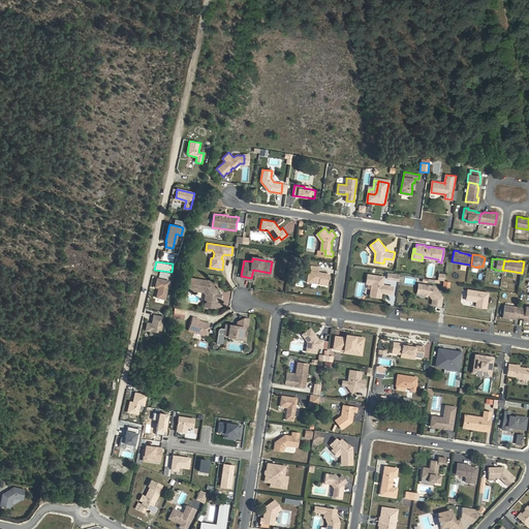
[(274,261),(272,261),(270,273),(253,270),(252,272),(272,275),(274,261)]
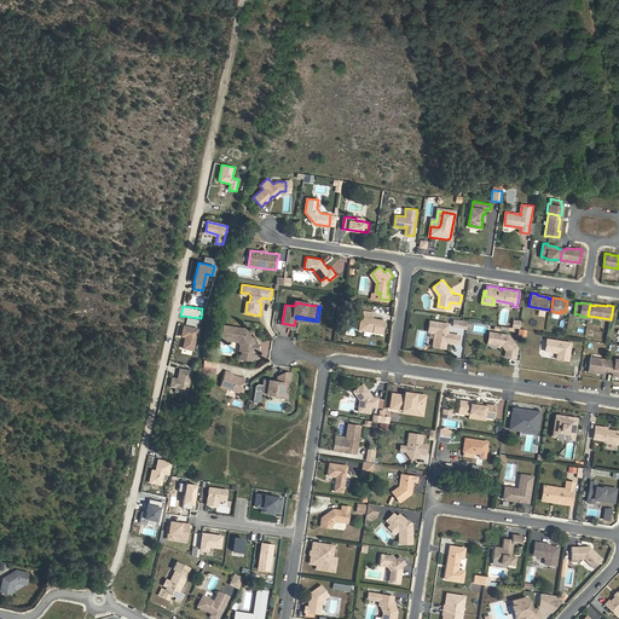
[(374,312),(363,310),(362,316),(364,316),(363,323),(366,328),(374,329),(374,331),(383,333),(386,319),(374,317),(374,312)]
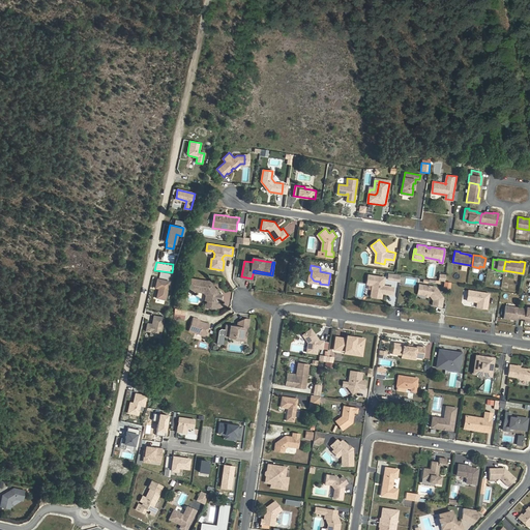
[(312,270),(310,270),(307,282),(320,284),(320,282),(314,281),(311,276),(312,270)]
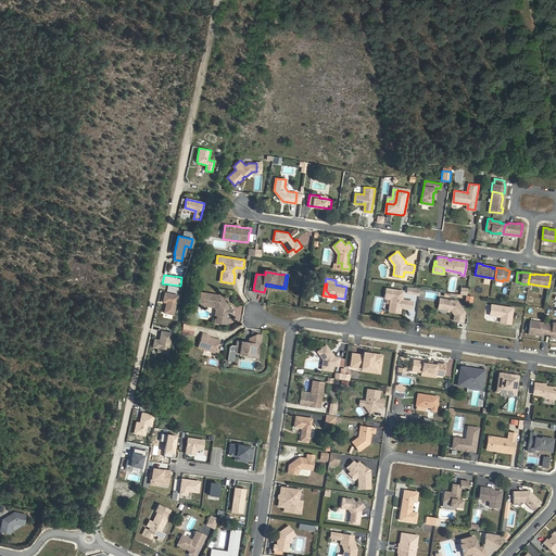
[(404,289),(387,287),(386,297),(391,297),(395,298),(394,302),(393,302),(390,303),(389,307),(391,310),(396,311),(397,306),(400,305),(401,305),(412,307),(413,300),(402,298),(404,289)]
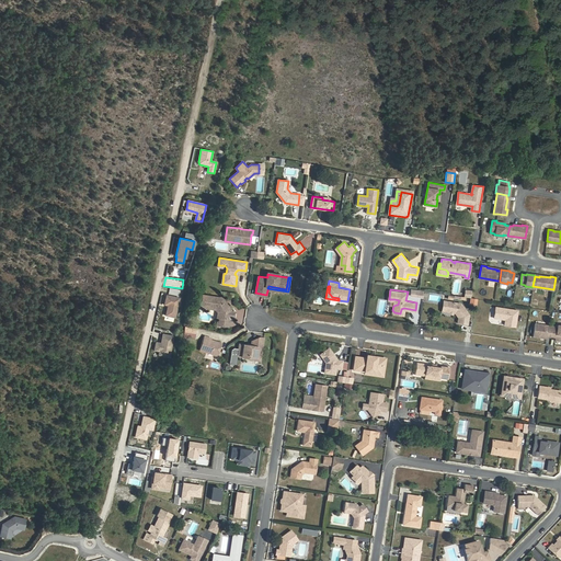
[(168,306),(165,316),(174,318),(179,298),(167,296),(164,305),(168,306)]
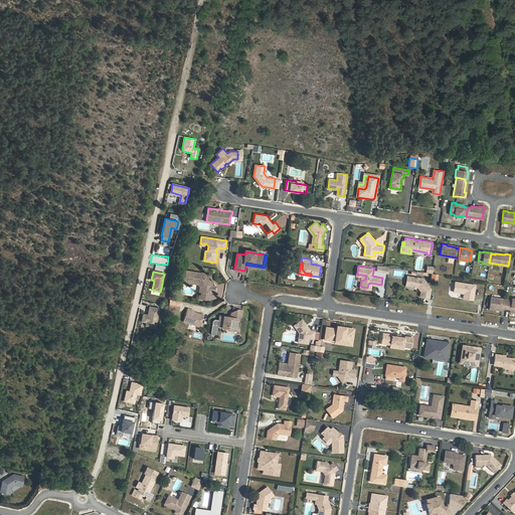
[(187,272),(186,281),(200,283),(202,282),(205,287),(204,293),(203,293),(202,293),(200,293),(199,293),(199,299),(211,301),(212,293),(215,294),(216,286),(213,286),(213,285),(206,274),(187,272)]
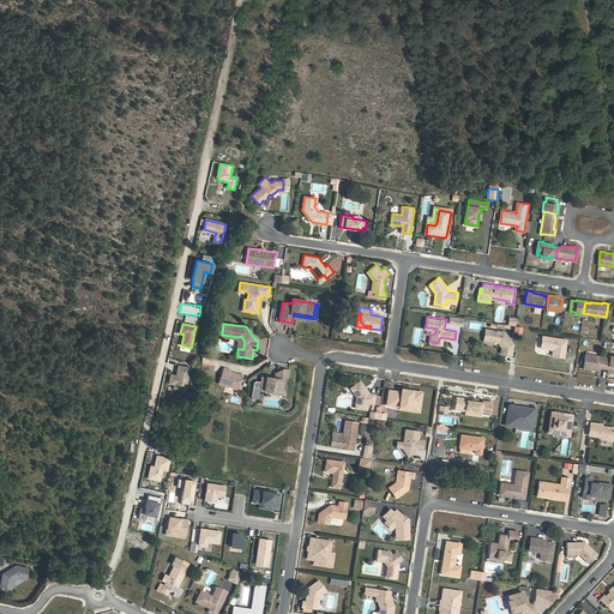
[(503,347),(501,351),(512,354),(515,343),(512,339),(506,331),(492,329),(489,339),(499,342),(503,347)]
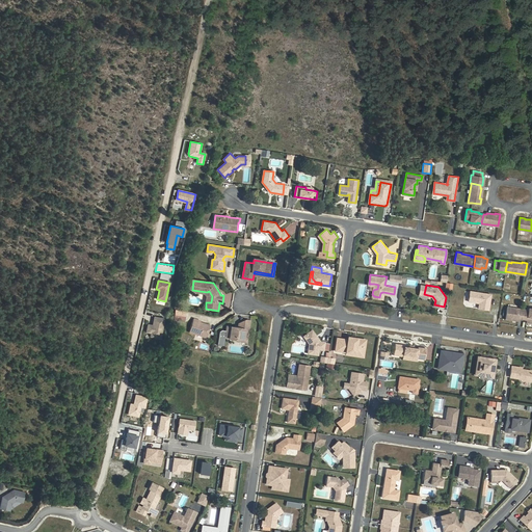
[(207,292),(192,290),(191,293),(206,295),(207,297),(206,302),(207,302),(209,302),(210,302),(211,302),(212,296),(209,291),(207,292)]
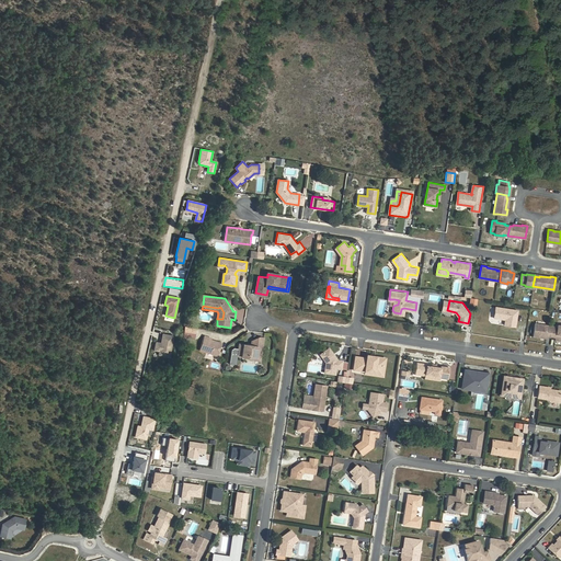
[(495,307),(493,317),(502,319),(503,318),(505,318),(505,319),(504,324),(514,327),(517,311),(495,307)]
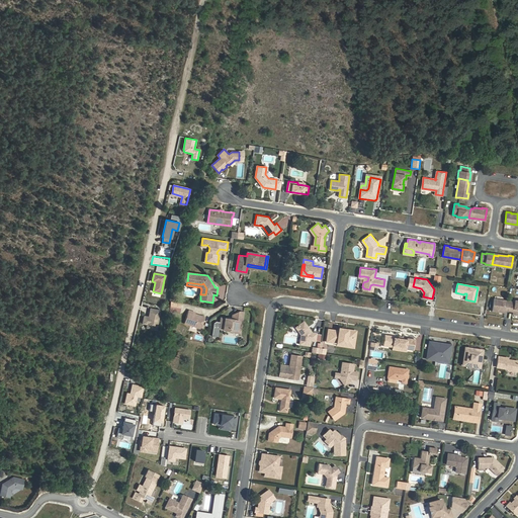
[(494,297),(492,310),(497,311),(497,310),(504,311),(505,310),(509,310),(510,300),(494,297)]
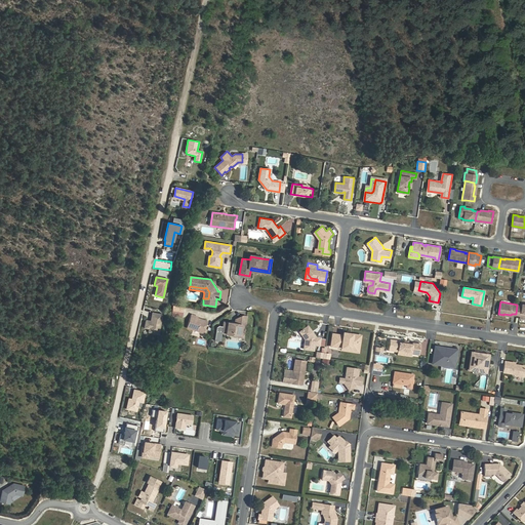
[(517,305),(516,314),(519,315),(519,316),(524,317),(524,304),(521,304),(521,306),(517,305)]
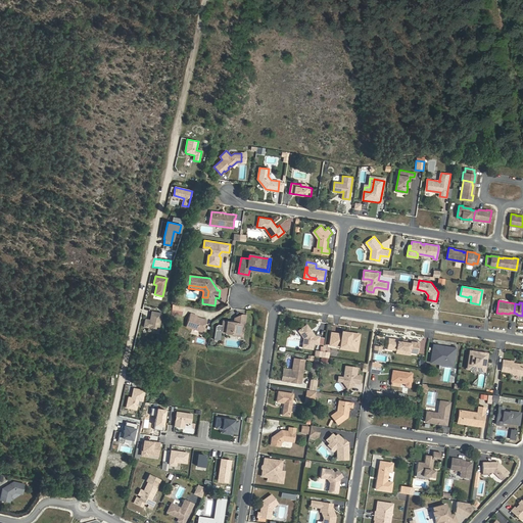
[(173,304),(172,315),(181,316),(182,306),(173,304)]
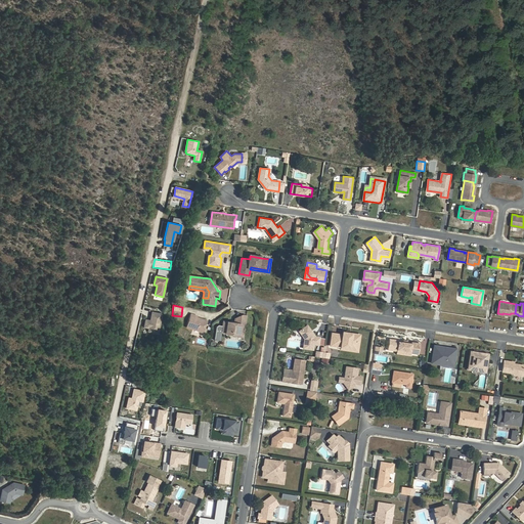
[(162,314),(153,312),(150,320),(145,319),(144,326),(148,328),(148,332),(158,334),(162,314)]
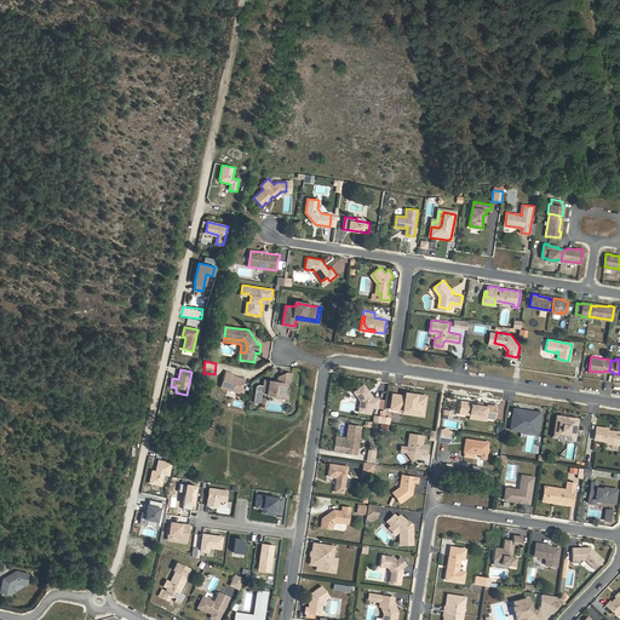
[(239,379),(234,377),(235,374),(227,372),(222,386),(242,392),(246,379),(240,378),(239,379)]
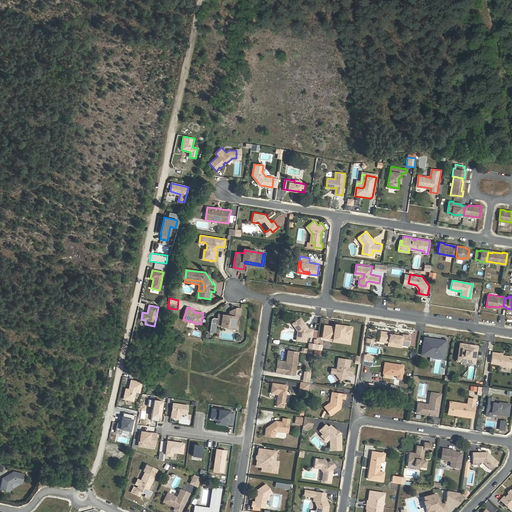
[(230,313),(230,316),(230,318),(227,317),(225,317),(219,316),(218,326),(222,327),(222,328),(226,329),(227,330),(232,330),(233,329),(234,327),(237,327),(238,326),(240,310),(233,309),(230,313)]
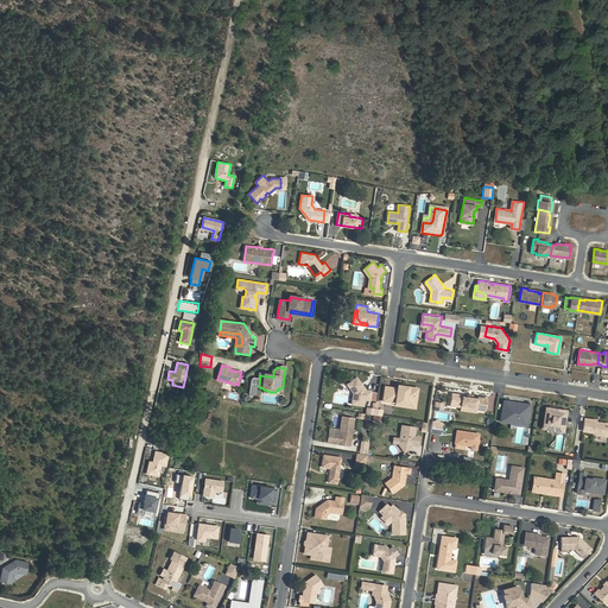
[(354,393),(353,404),(365,406),(365,398),(371,399),(372,391),(367,390),(356,378),(348,385),(354,393)]
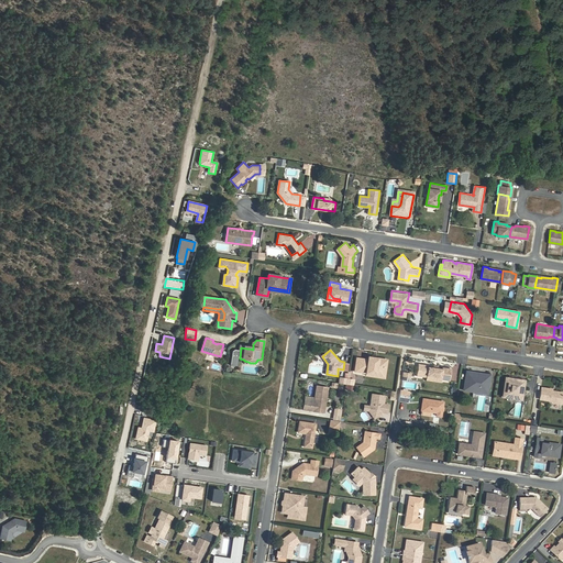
[(387,359),(379,357),(379,361),(370,360),(359,357),(356,372),(367,373),(377,374),(378,371),(385,372),(387,359)]
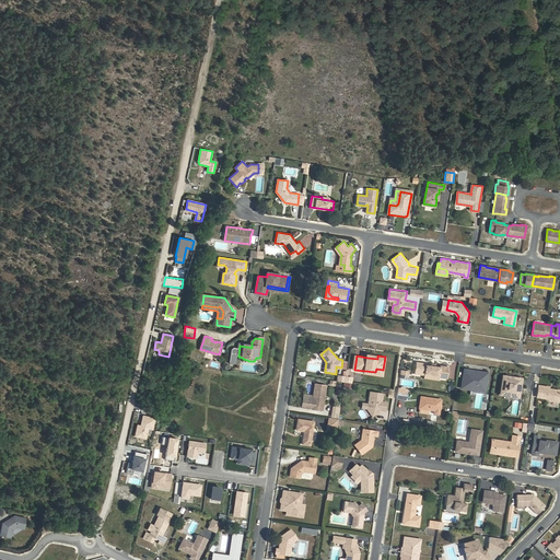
[(375,372),(365,371),(365,373),(384,375),(386,357),(385,357),(383,370),(376,369),(375,372)]
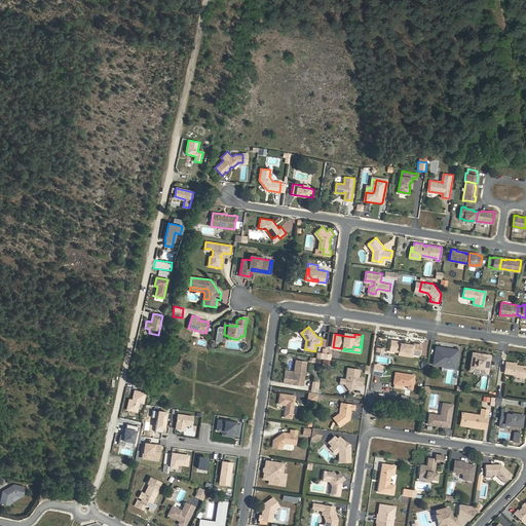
[(401,342),(390,341),(389,352),(399,353),(399,352),(413,353),(412,355),(420,357),(422,345),(414,344),(414,345),(409,345),(405,344),(400,343),(401,342)]
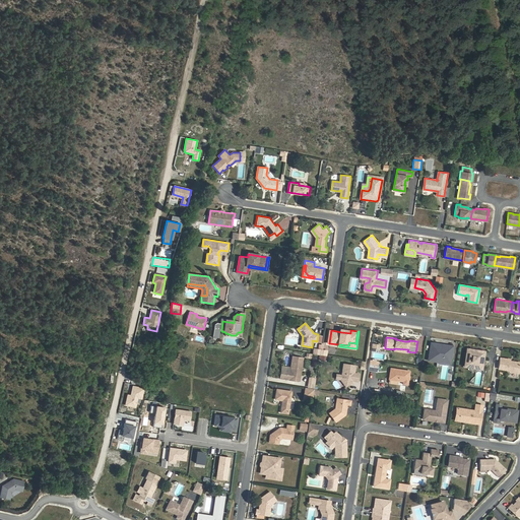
[(431,344),(430,351),(437,352),(438,345),(442,346),(442,347),(444,347),(445,345),(439,344),(431,343),(431,344)]
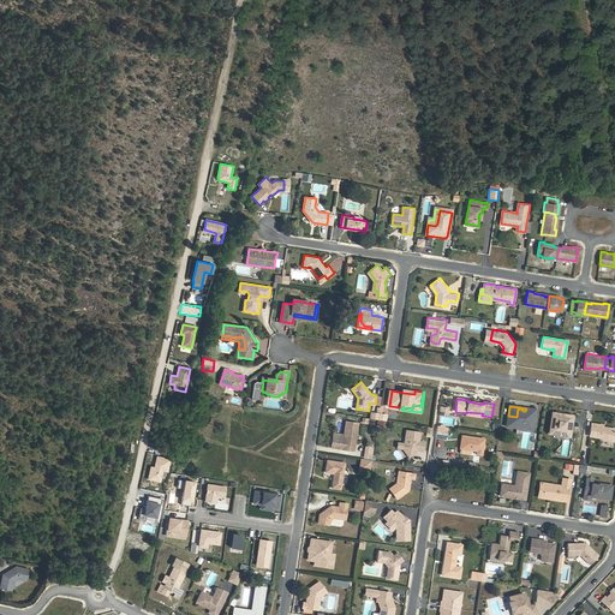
[(517,417),(508,416),(507,427),(527,430),(529,424),(533,425),(536,411),(531,411),(531,408),(526,408),(525,411),(523,411),(523,410),(518,408),(517,417)]
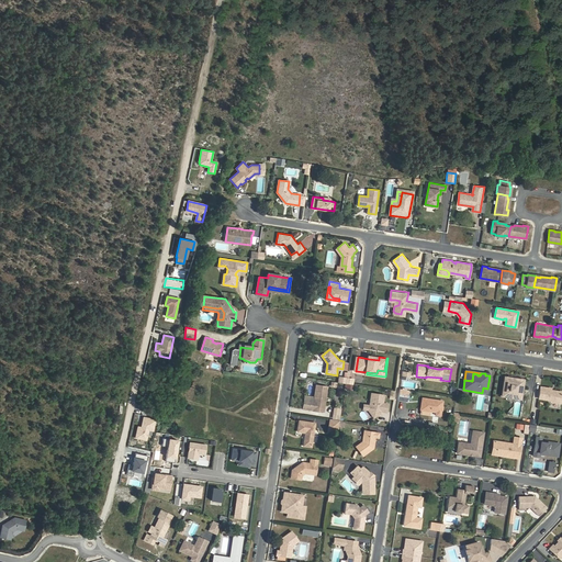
[(502,396),(509,397),(509,394),(518,396),(519,391),(521,392),(524,381),(505,378),(502,396)]
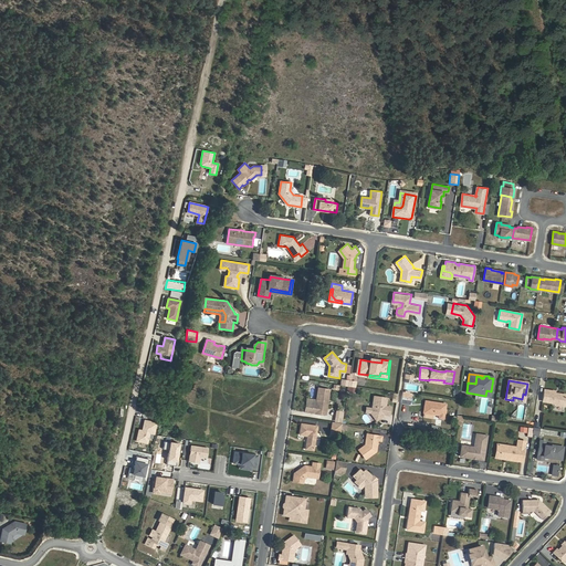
[(307,406),(306,412),(315,415),(326,416),(331,390),(320,388),(317,401),(317,404),(311,402),(307,406)]
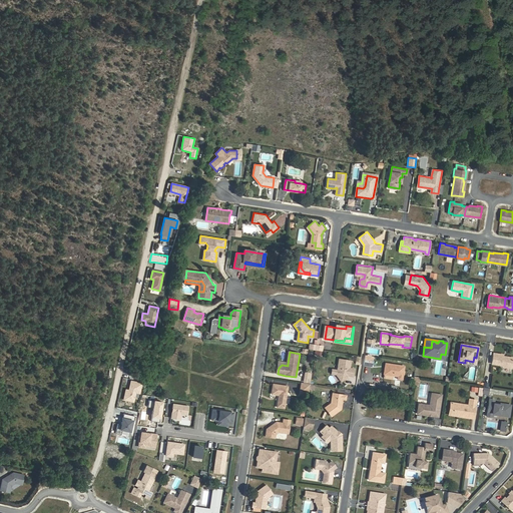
[(494,354),(492,364),(502,366),(503,367),(512,369),(512,360),(512,358),(507,357),(506,358),(503,358),(503,357),(503,355),(494,354)]
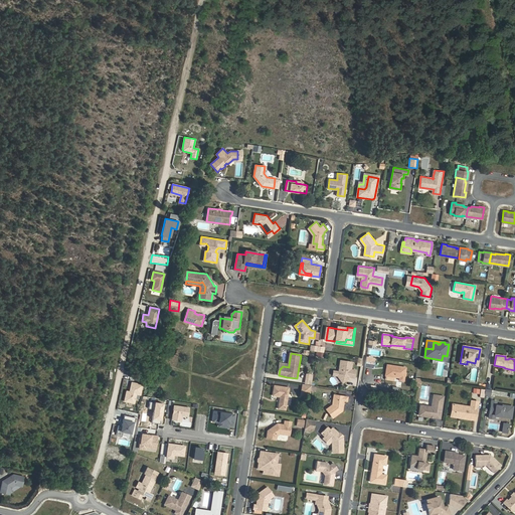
[(366,367),(370,368),(371,364),(374,364),(375,358),(367,357),(366,367)]
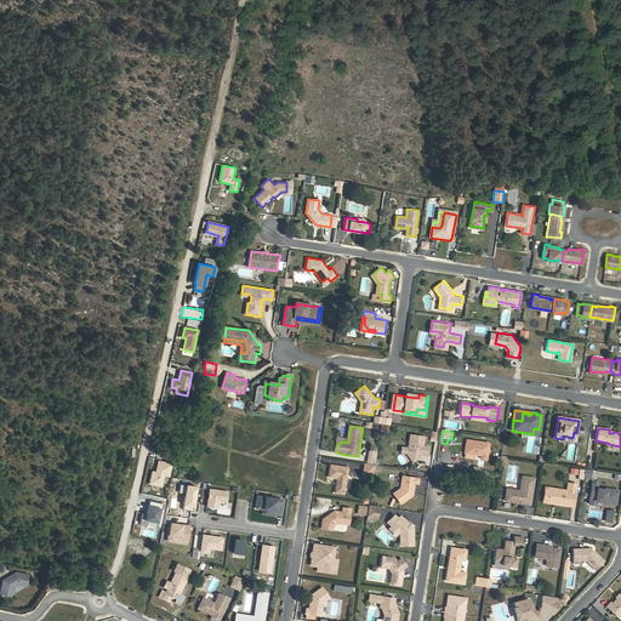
[(411,446),(411,448),(410,453),(416,461),(426,455),(426,454),(431,455),(432,445),(427,445),(428,436),(414,434),(411,446)]
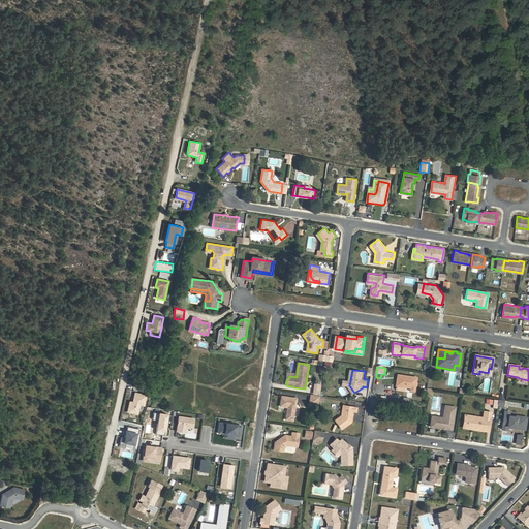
[(397,379),(396,386),(407,389),(406,391),(413,392),(414,387),(415,386),(415,383),(415,382),(415,378),(400,375),(399,378),(398,379),(397,379)]
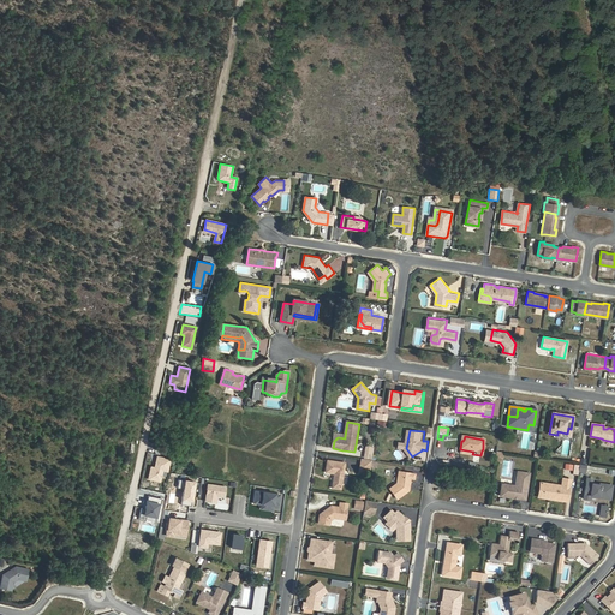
[(375,448),(366,447),(364,460),(372,461),(375,448)]
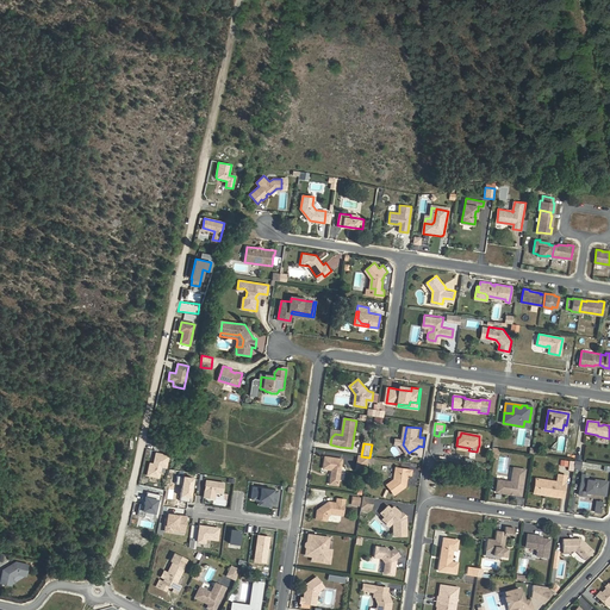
[(360,455),(359,466),(368,467),(369,458),(361,456),(360,455)]
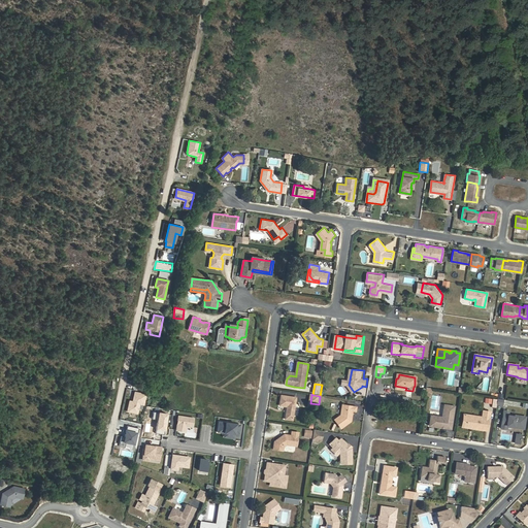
[(288,406),(286,419),(293,420),(297,398),(283,395),(281,405),(288,406)]
